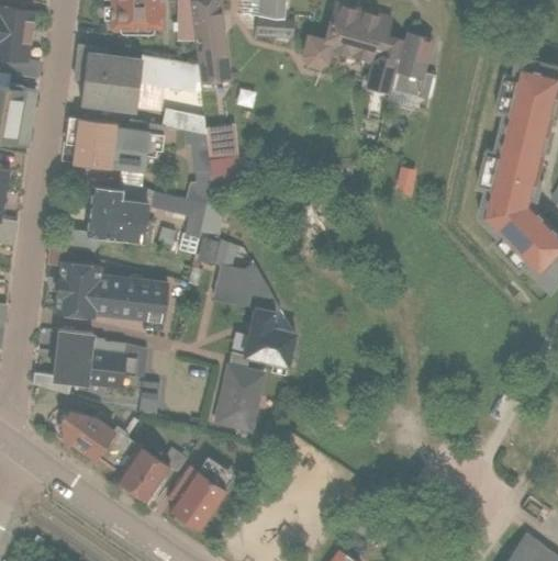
[(104,0),(105,30),(168,29),(167,0),(104,0)]
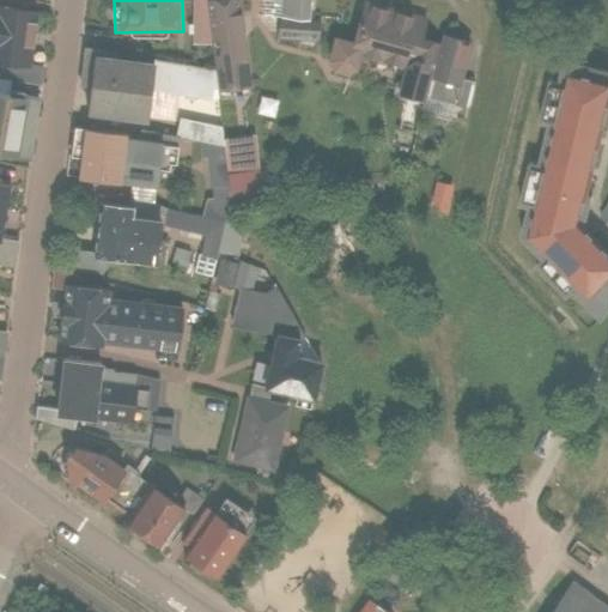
[(219,92),(249,90),(242,0),(214,0),(212,0),(219,92)]
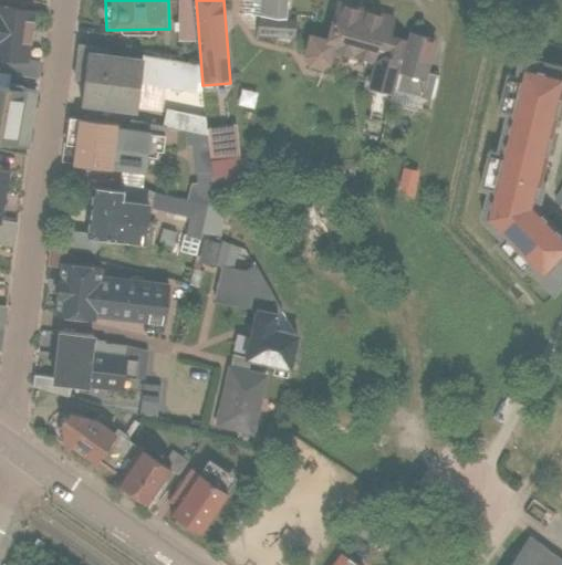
[(240,0),(241,14),(256,14),(256,35),(293,37),(293,23),(285,23),(285,0),(240,0)]
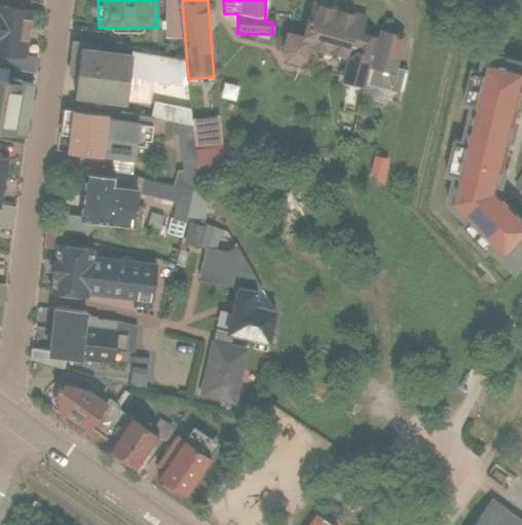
[(314,3),(305,45),(359,57),(369,15),(314,3)]
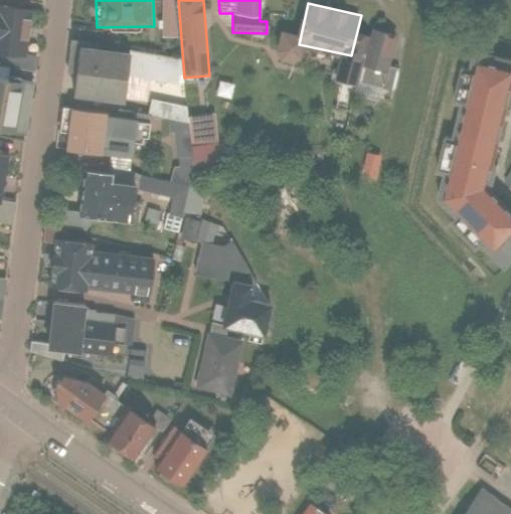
[(32,11),(0,6),(0,62),(38,68),(41,52),(26,50),(32,11)]
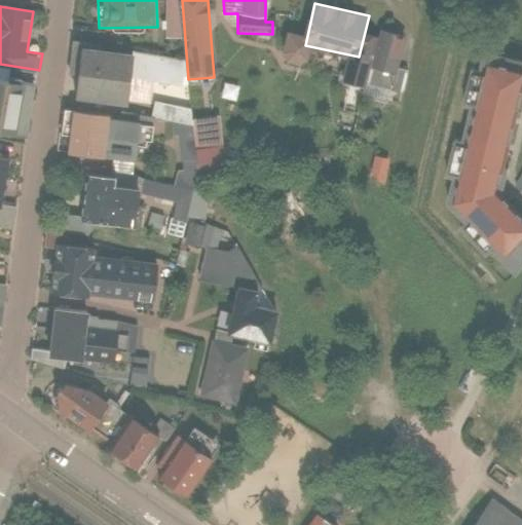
[(408,38),(382,31),(368,86),(408,97),(414,70),(401,66),(408,38)]
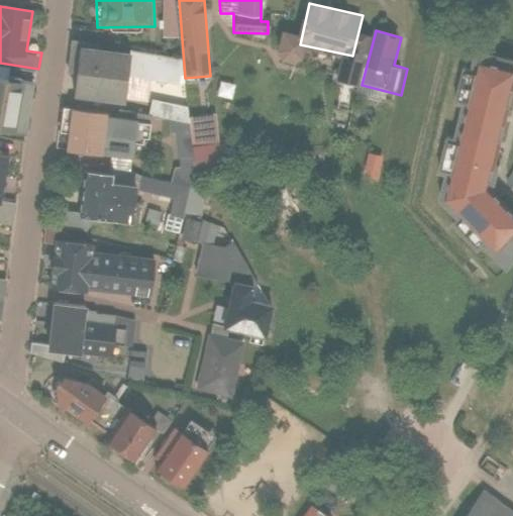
[(67,52),(62,96),(129,103),(134,59),(67,52)]
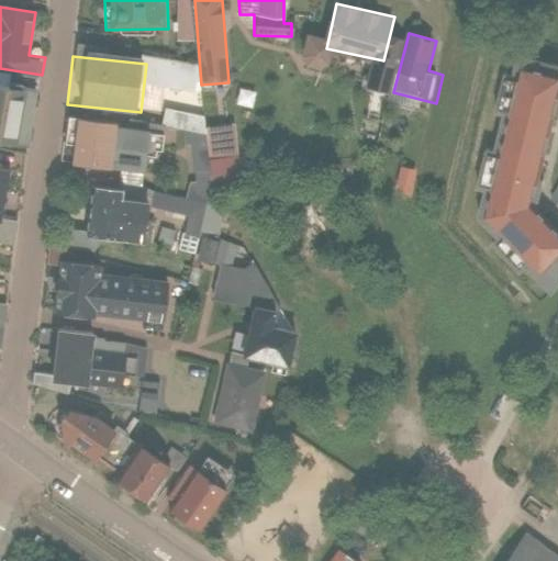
[(492,119),(500,120),(492,152),(486,149),(476,191),(483,193),(477,217),(497,235),(488,245),(519,273),(525,267),(555,295),(557,290),(557,233),(531,208),(557,87),(557,74),(513,64),(512,71),(504,69),(492,119)]
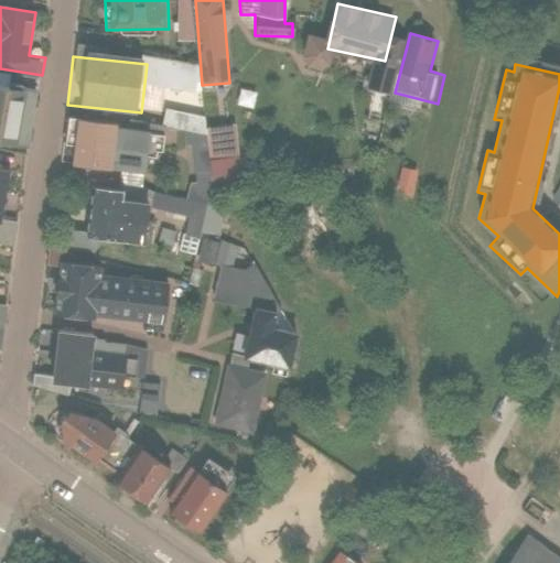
[(0,144),(23,148),(33,89),(0,84),(0,144)]
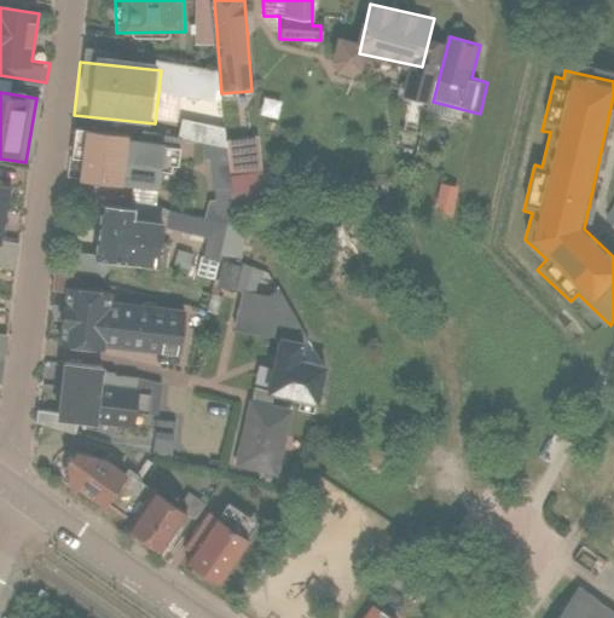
[(222,154),(221,148),(220,134),(178,125),(173,143),(200,150),(222,154)]
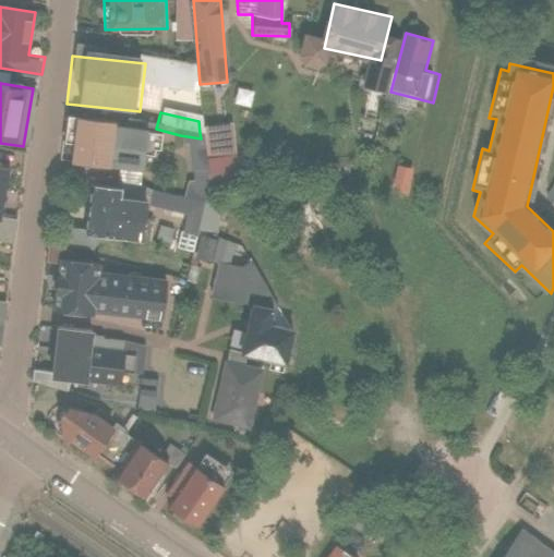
[(153,128),(68,117),(62,157),(147,168),(153,128)]
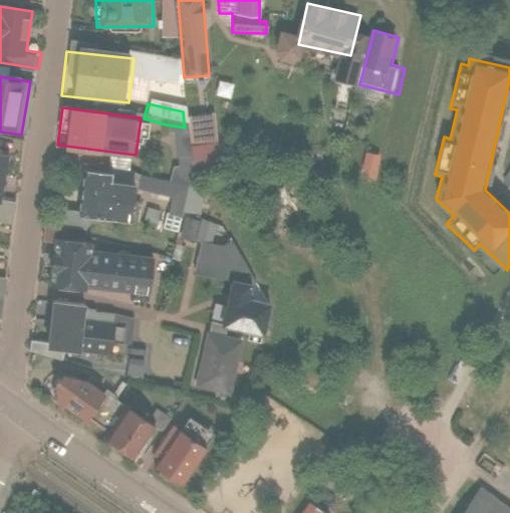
[(211,118),(184,122),(185,127),(189,168),(197,172),(215,162),(215,148),(211,118)]
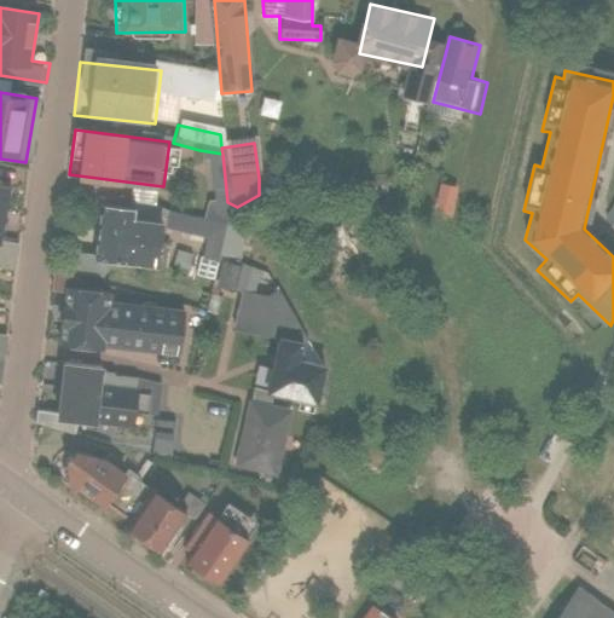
[(238,235),(237,207),(227,202),(222,154),(200,150),(204,192),(207,192),(209,206),(204,207),(202,224),(222,229),(238,235)]
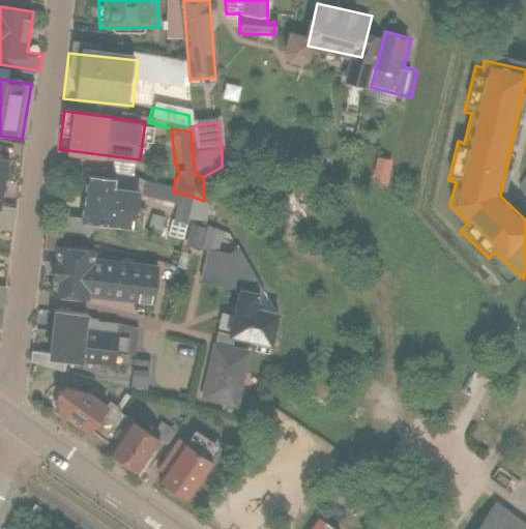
[(0,208),(2,208),(9,157),(0,156),(0,208)]
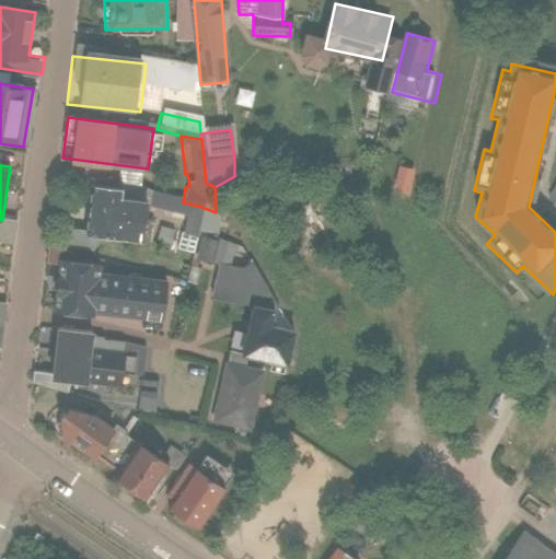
[(414,171),(398,166),(392,195),(408,198),(414,171)]
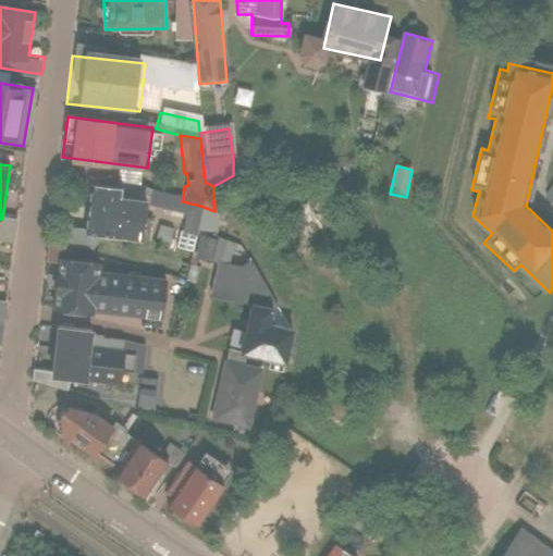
[(89,185),(83,236),(144,243),(145,230),(148,202),(123,199),(124,189),(89,185)]
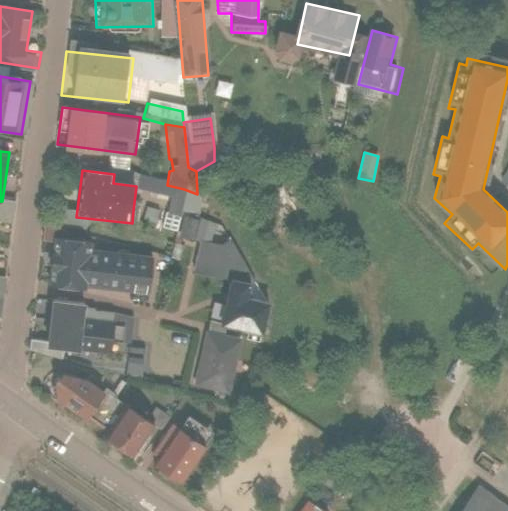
[(195,209),(197,194),(184,189),(167,185),(138,180),(136,186),(133,211),(142,213),(145,202),(159,206),(155,228),(177,233),(180,221),(182,209),(195,209)]
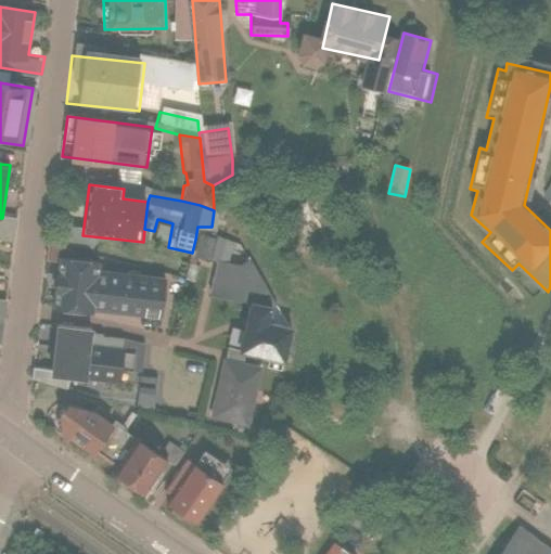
[(195,240),(192,253),(190,260),(214,267),(223,269),(228,248),(195,240)]
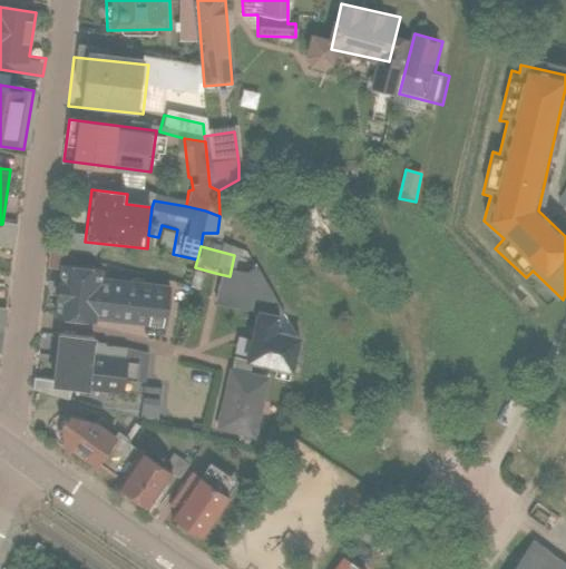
[(65,264),(58,316),(166,329),(172,287),(103,280),(104,268),(65,264)]
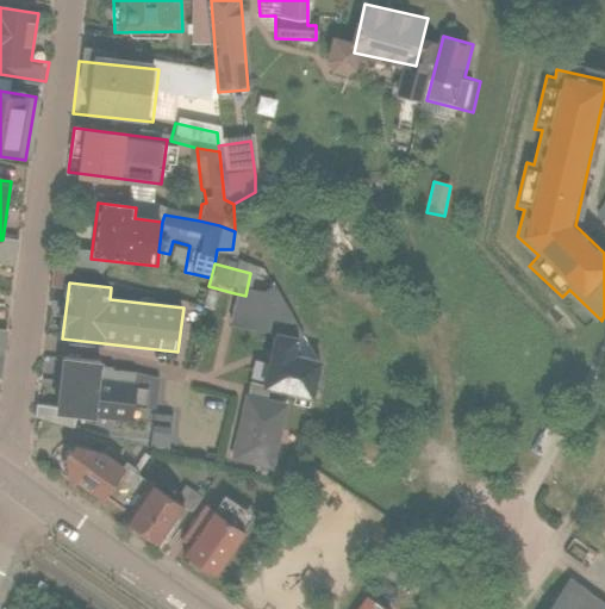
[(245,296),(235,293),(226,329),(270,337),(272,333),(300,337),(268,287),(255,297),(245,296)]
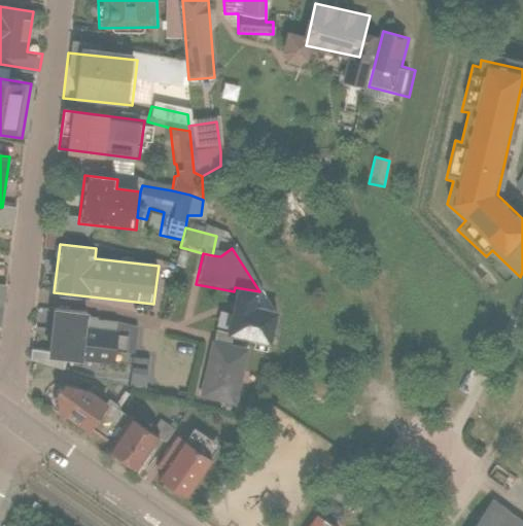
[(259,291),(235,287),(234,291),(227,335),(274,342),(278,316),(269,314),(258,297),(259,291)]
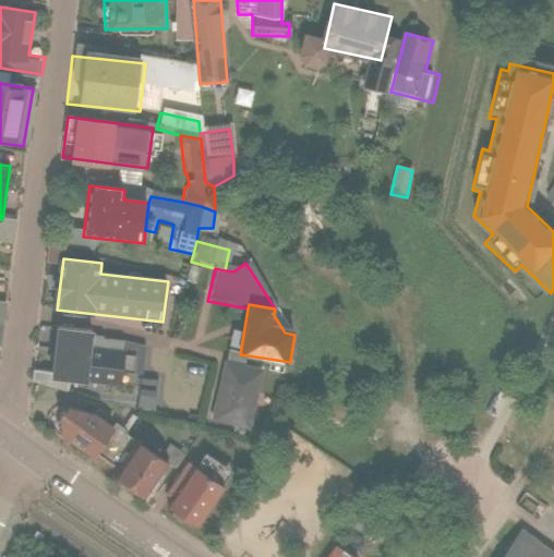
[(97,334),(61,329),(55,376),(124,386),(127,374),(144,376),(148,350),(130,344),(96,340),(97,334)]
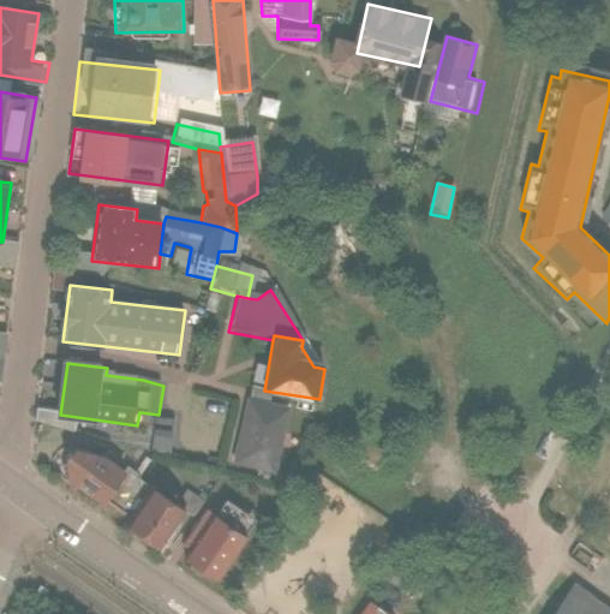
[(235,466),(276,475),(288,407),(247,399),(235,466)]
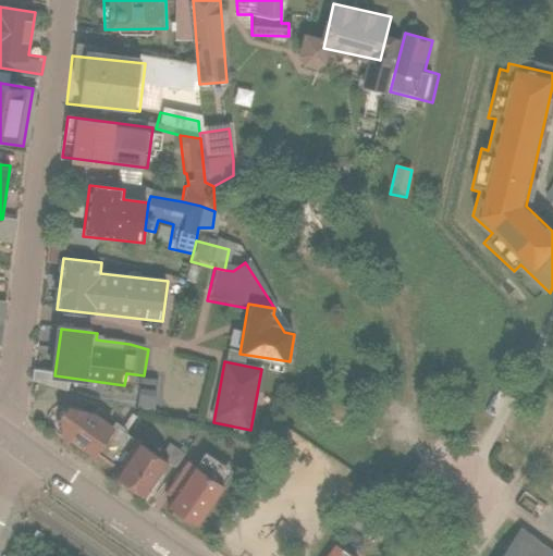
[(137,408),(155,410),(157,378),(139,377),(137,408)]
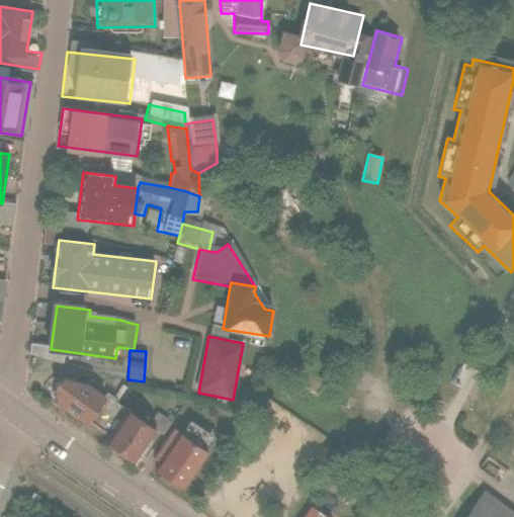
[(108,400),(70,372),(51,399),(90,427),(108,400)]
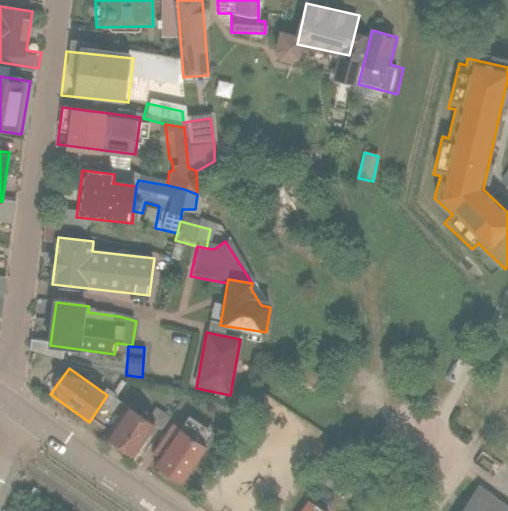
[(106,437),(136,456),(156,424),(126,405),(106,437)]
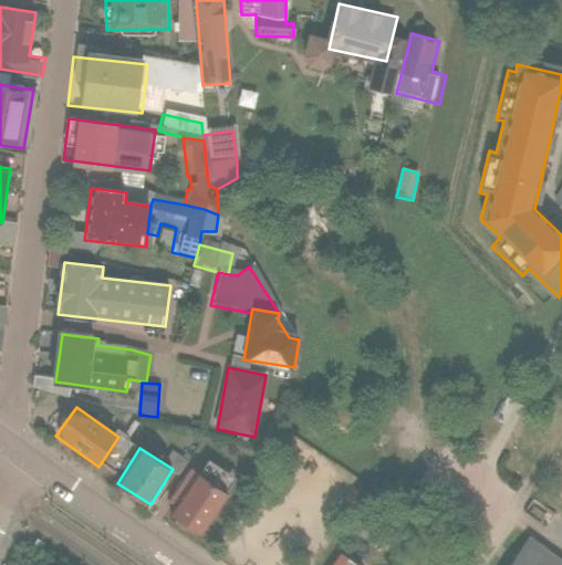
[(174,516),(204,535),(232,493),(203,473),(174,516)]
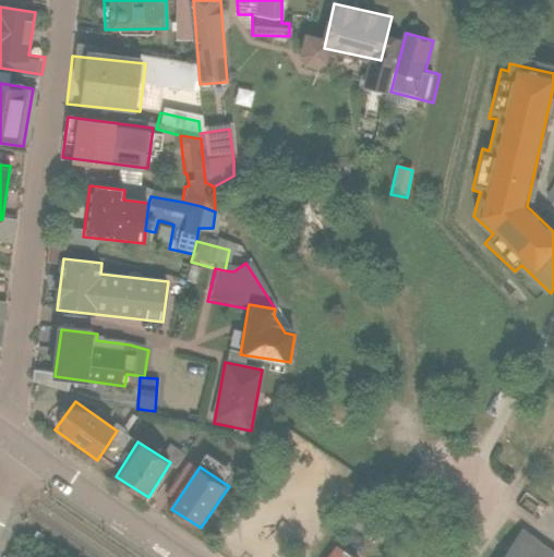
[(553,556),(553,554),(524,533),(506,556),(553,556)]
